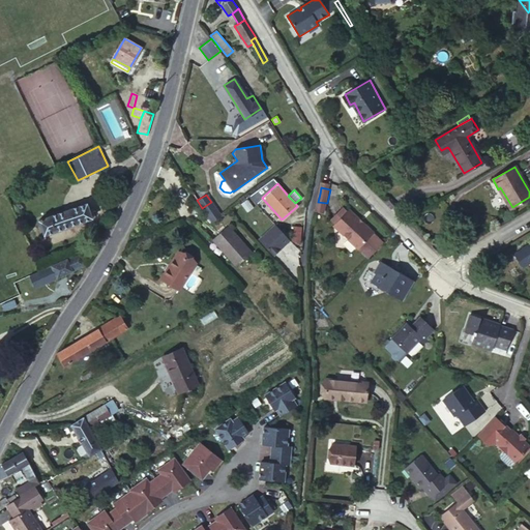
[(245,199),(232,209),(240,222),(255,211),(245,199)]
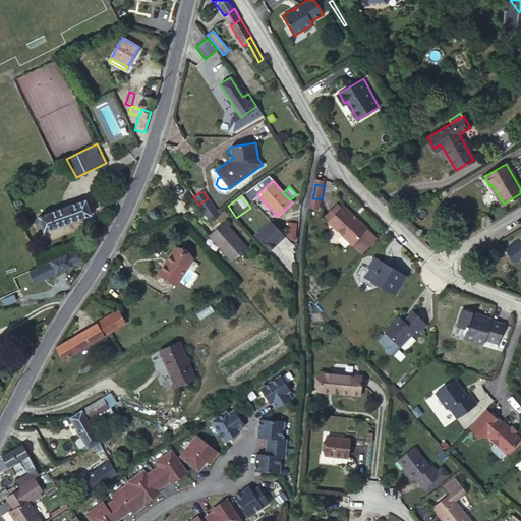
[(208,198),(198,205),(208,218),(216,212),(208,198)]
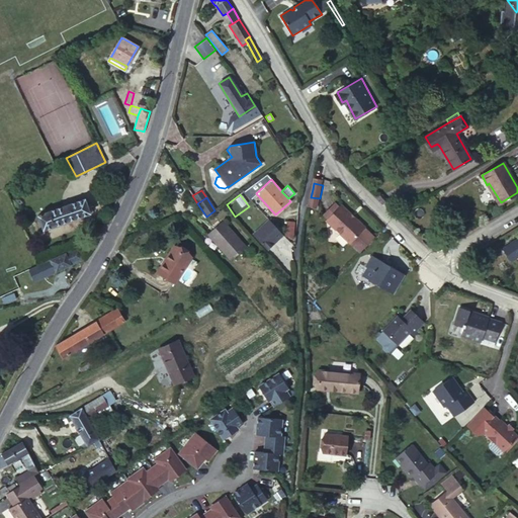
[(42,230),(93,212),(91,205),(87,206),(84,199),(37,216),(42,230)]
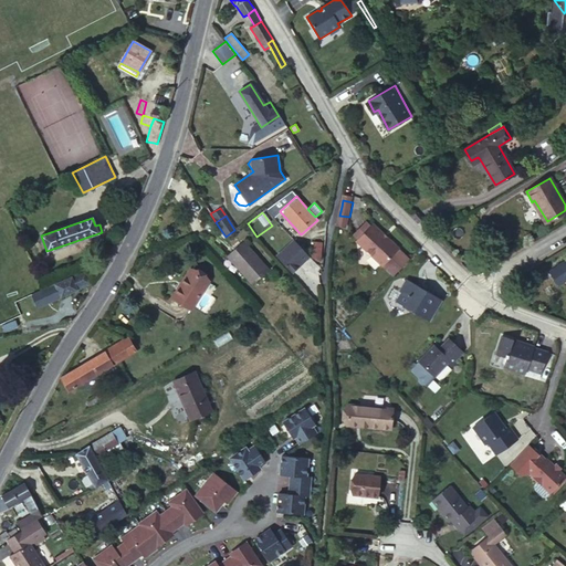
[(397,250),(398,250),(386,239),(386,240),(370,226),(356,242),(381,266),(392,276),(408,261),(397,250)]
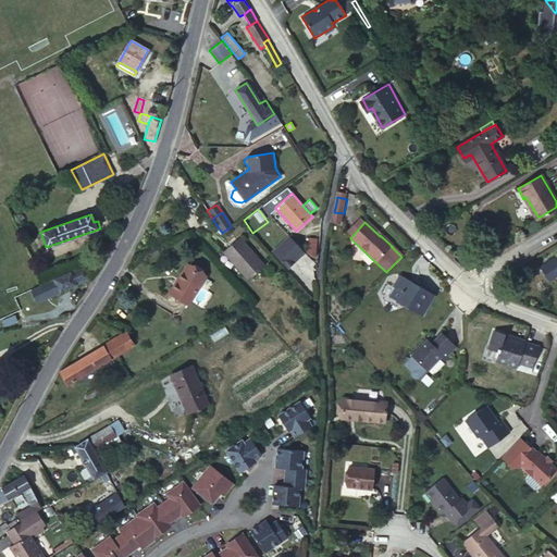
[(238,237),(223,251),(248,280),(263,265),(238,237)]
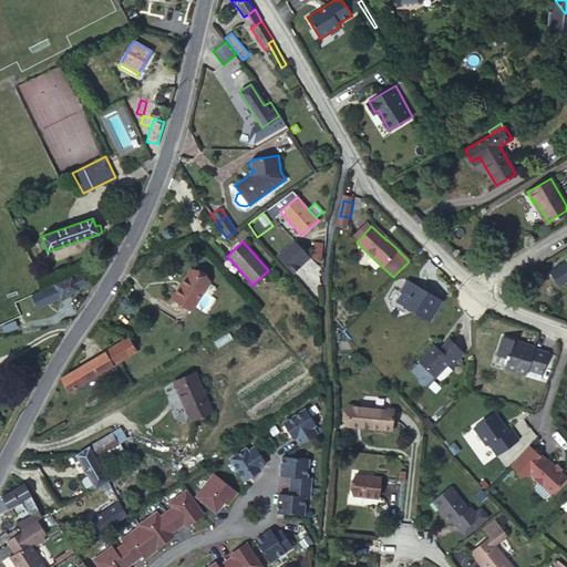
[(295,241),(277,257),(279,260),(292,274),(310,258),(295,241)]
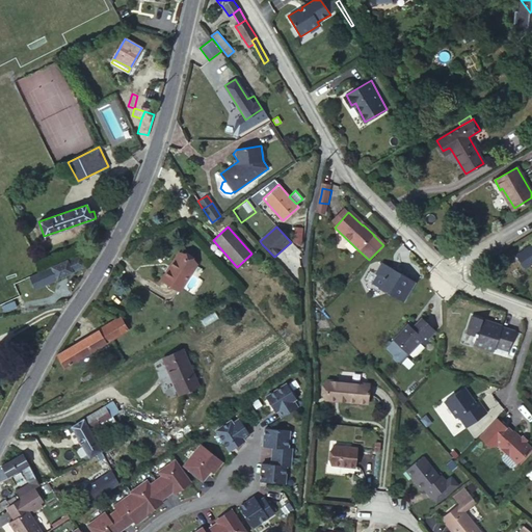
[(300,243),(302,228),(295,227),(293,242),(300,243)]
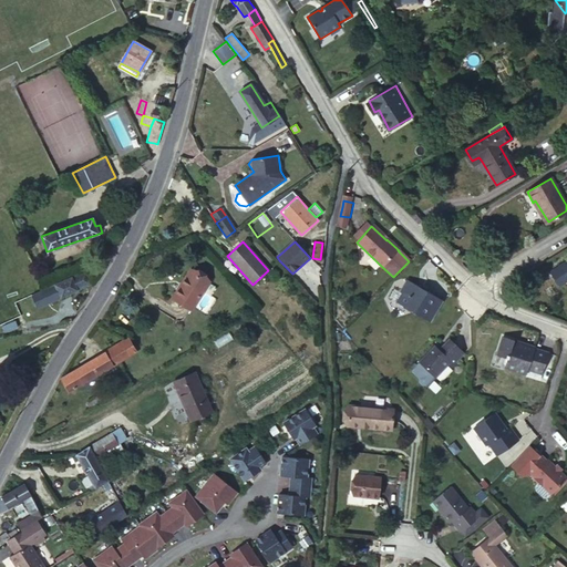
[(566,265),(565,263),(550,272),(559,285),(566,279),(566,268),(565,266),(566,265)]
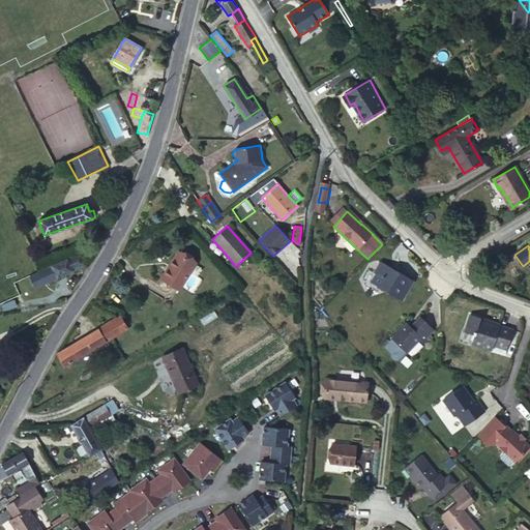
[(38,287),(84,266),(78,253),(32,274),(38,287)]
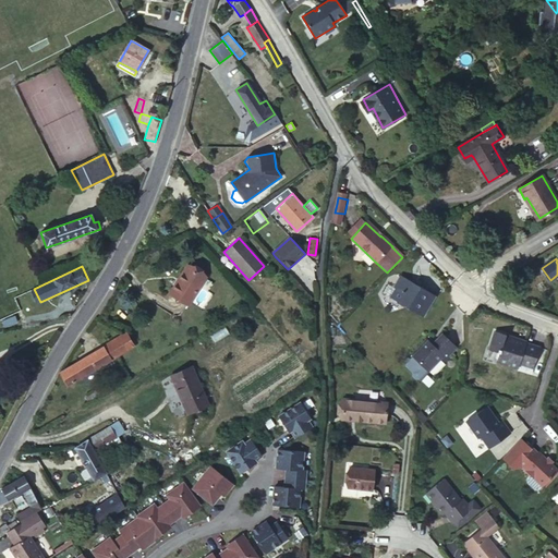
[(171,295),(187,305),(205,277),(186,266),(178,279),(181,280),(171,295)]
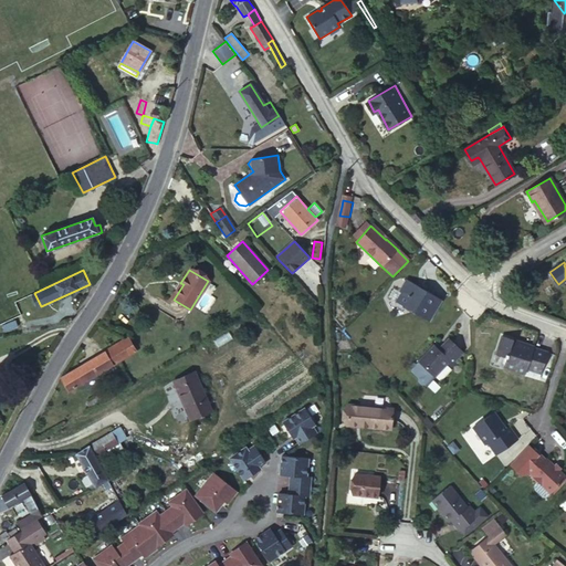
[(430,322),(442,301),(425,291),(422,294),(413,289),(416,285),(406,280),(399,292),(394,290),(389,299),(430,322)]
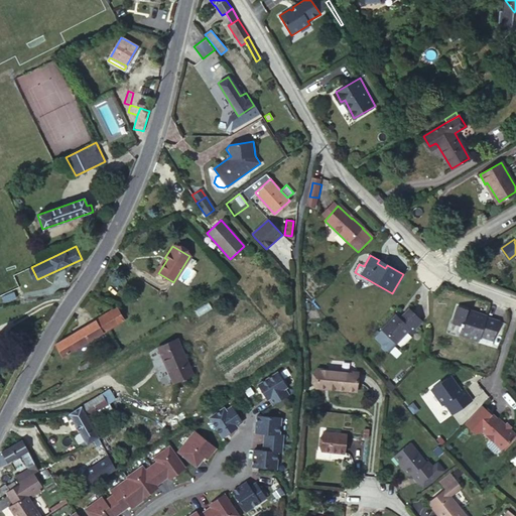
[(164,258),(156,271),(158,273),(167,259),(164,258)]
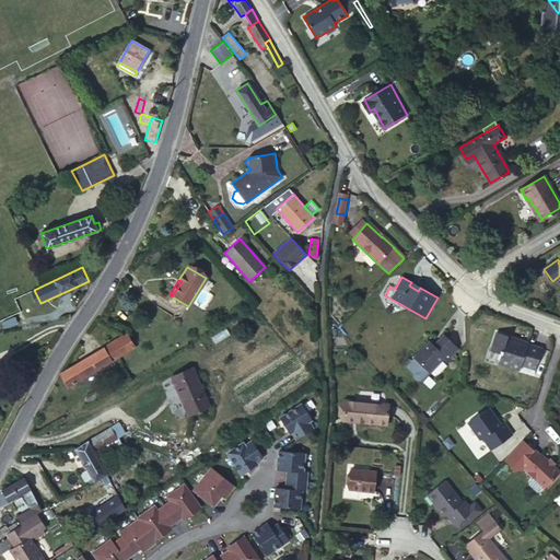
[(126,334),(133,347),(164,329),(156,315),(126,334)]
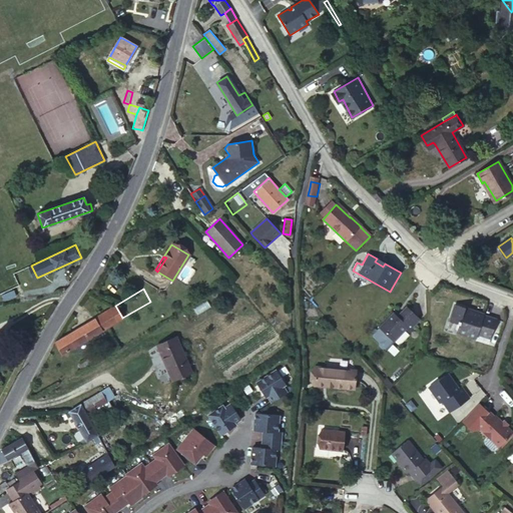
[(479,332),(491,336),(492,336),(497,319),(476,313),(476,312),(455,304),(451,319),(460,322),(458,329),(469,332),(469,334),(477,336),(479,332)]
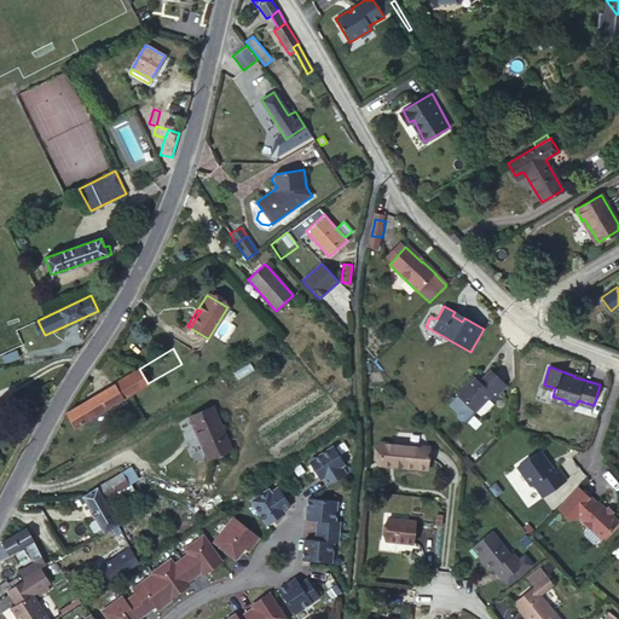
[(67,412),(67,414),(75,428),(148,383),(139,369),(67,412)]
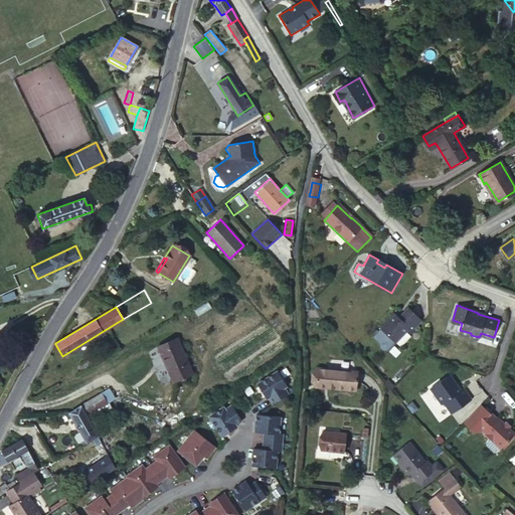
[(411,332),(412,331),(421,322),(407,308),(400,316),(398,319),(395,315),(394,315),(380,330),(394,343),(395,344),(404,333),(408,330),(411,332)]
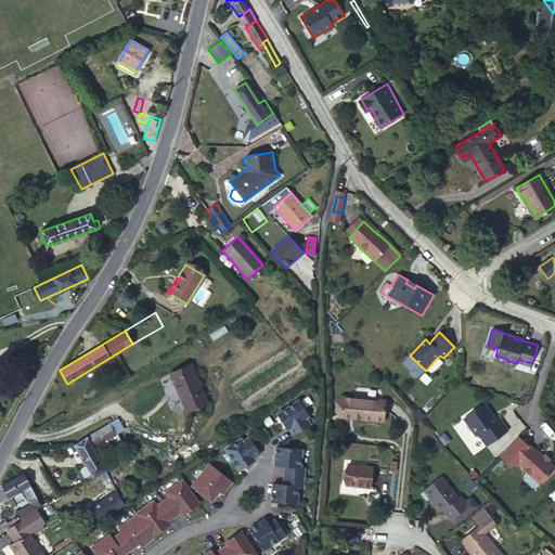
[(410,356),(402,364),(410,372),(410,375),(413,378),(417,378),(425,370),(410,356)]
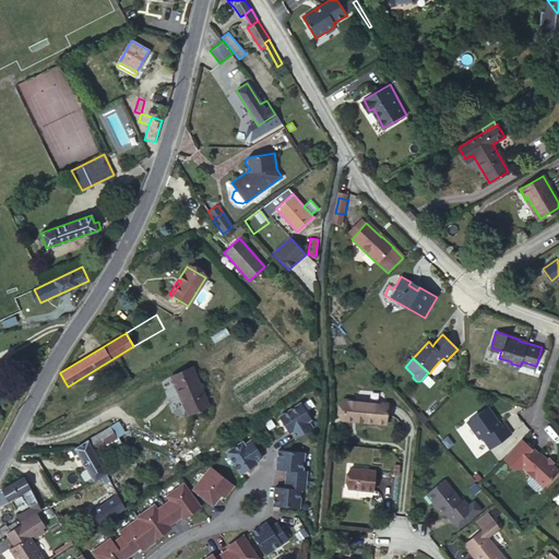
[(450,361),(448,359),(447,360),(443,358),(439,361),(444,367),(450,361)]
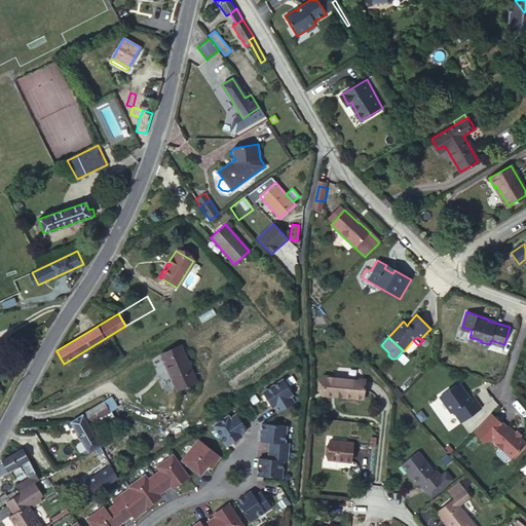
[(25,339),(16,343),(21,349),(29,344),(25,339)]
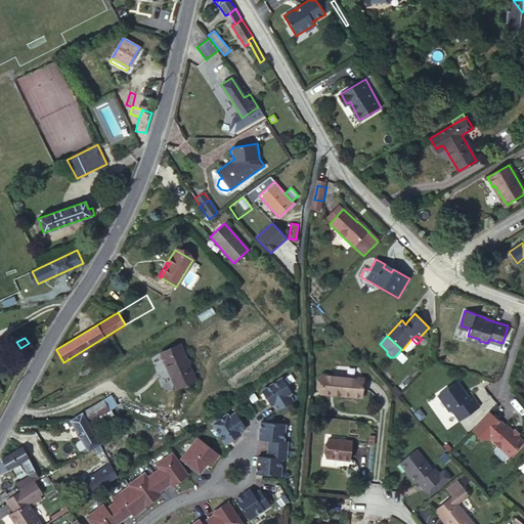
[(195,380),(180,344),(160,352),(176,389),(195,380)]
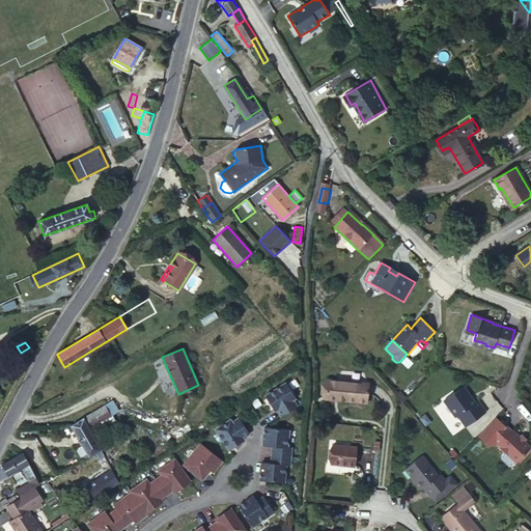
[(82,383),(95,374),(93,370),(91,372),(90,370),(79,378),(82,383)]
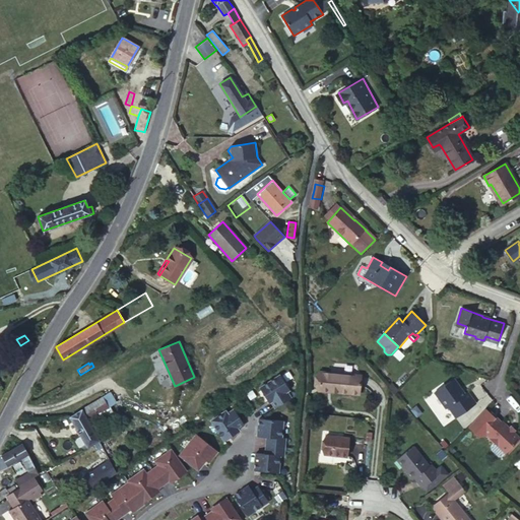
[(359,394),(361,375),(320,372),(319,388),(332,389),(331,392),(359,394)]
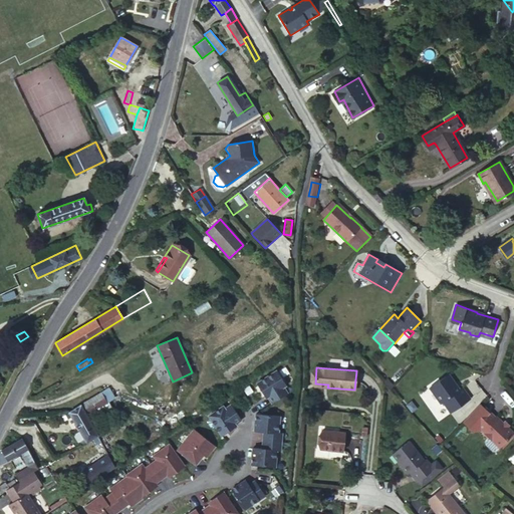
[(256,383),(259,389),(265,398),(267,397),(271,403),(286,394),(282,387),(285,386),(276,370),(256,383)]
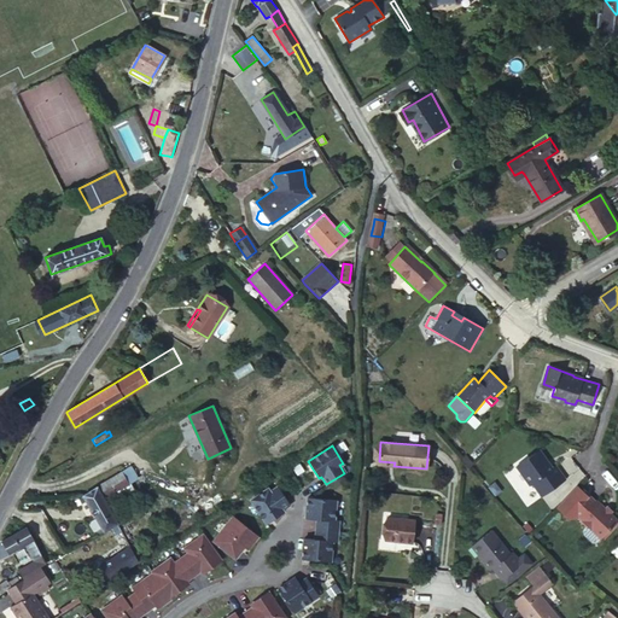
[(561,460),(558,464),(557,465),(551,459),(541,450),(523,470),(538,484),(541,482),(553,493),(573,471),(561,460)]
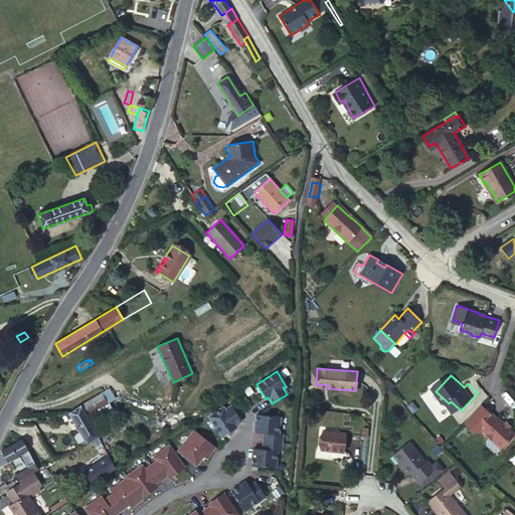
[(108,389),(80,405),(87,414),(114,398),(108,389)]
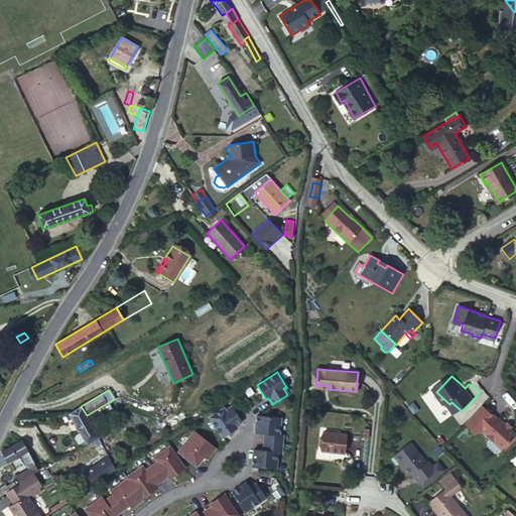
[(81,406),(68,413),(87,444),(98,437),(87,415),(81,406)]
